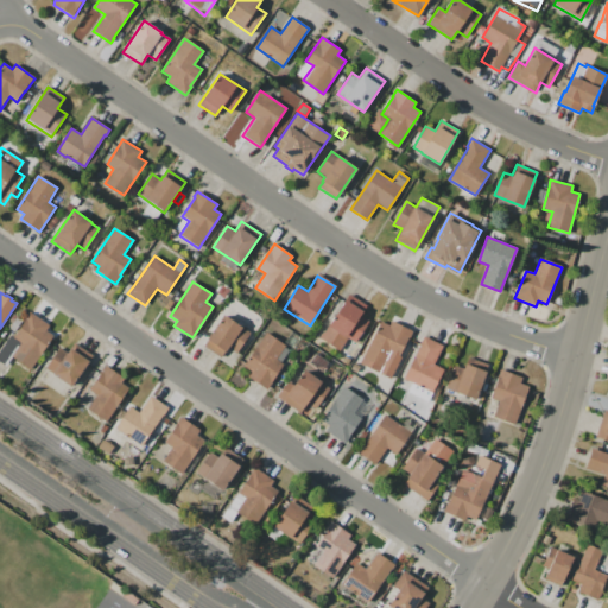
[(349,295),(367,305),(361,315),(369,321),(355,342),(347,337),(339,350),(320,339),(328,327),(329,328),(349,295)]
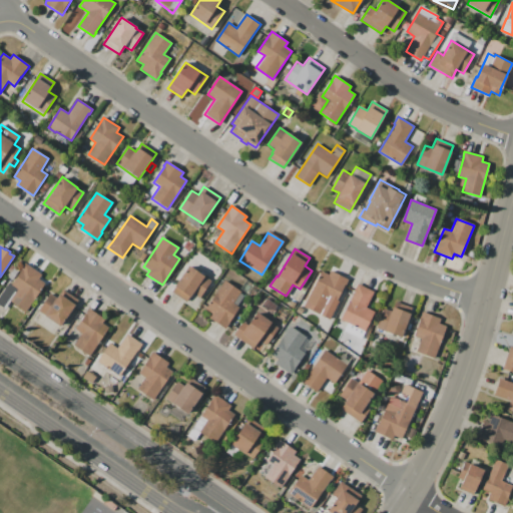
[(10,301),(5,309),(0,306),(0,295),(9,283),(12,285),(22,270),(22,269),(25,264),(42,275),(39,279),(45,284),(27,312),(10,301)]
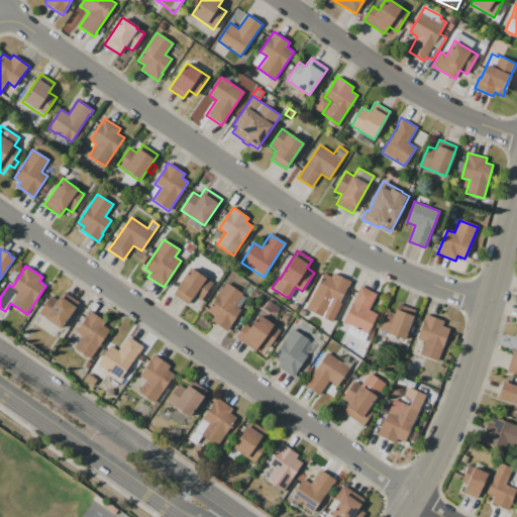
[(190,268),(212,283),(201,300),(194,296),(191,300),(191,299),(187,304),(173,295),(177,290),(176,289),(190,268)]
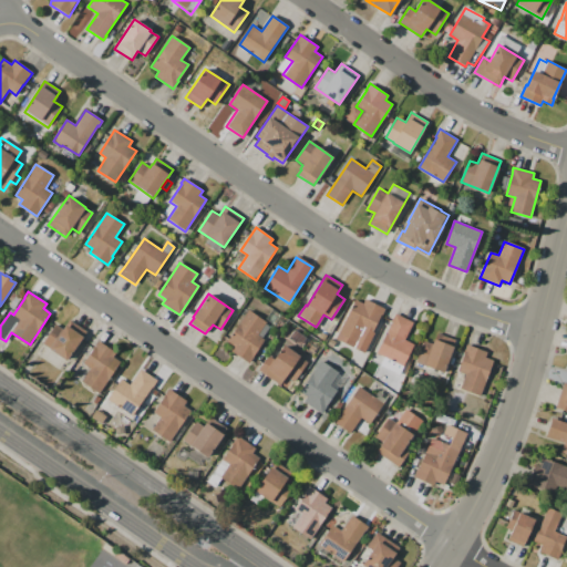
[(16,296),(21,299),(13,310),(9,307),(16,296)]
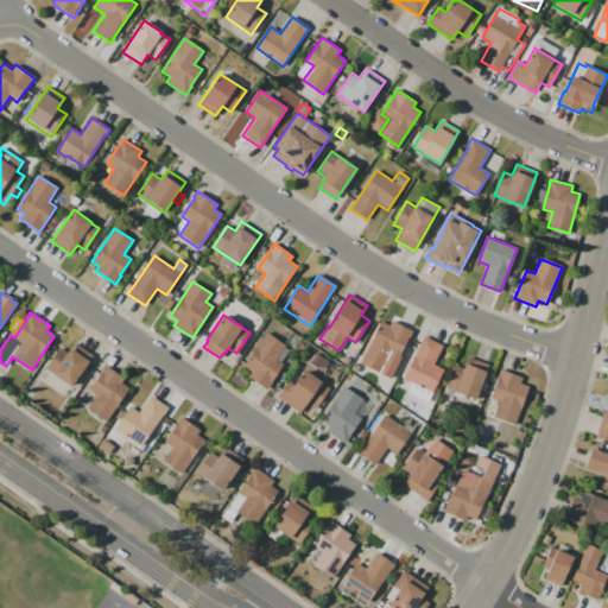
[(381,321),(390,324),(391,321),(413,331),(390,378),(360,363),(381,321)]
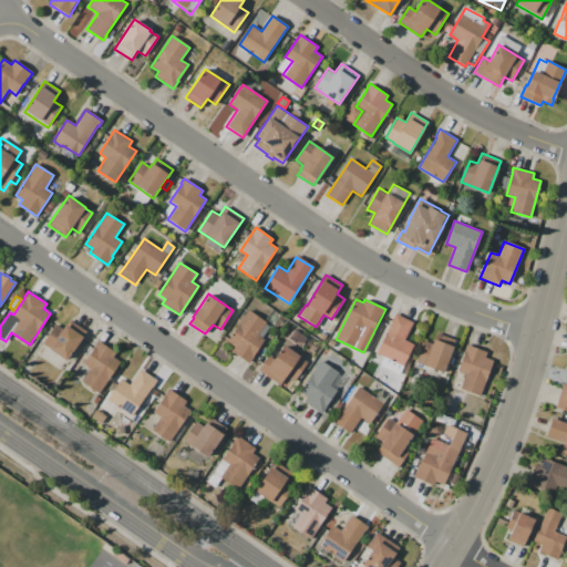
[(248,310),(267,322),(265,325),(269,327),(261,338),(265,339),(248,363),(230,351),(234,347),(227,341),(248,310)]
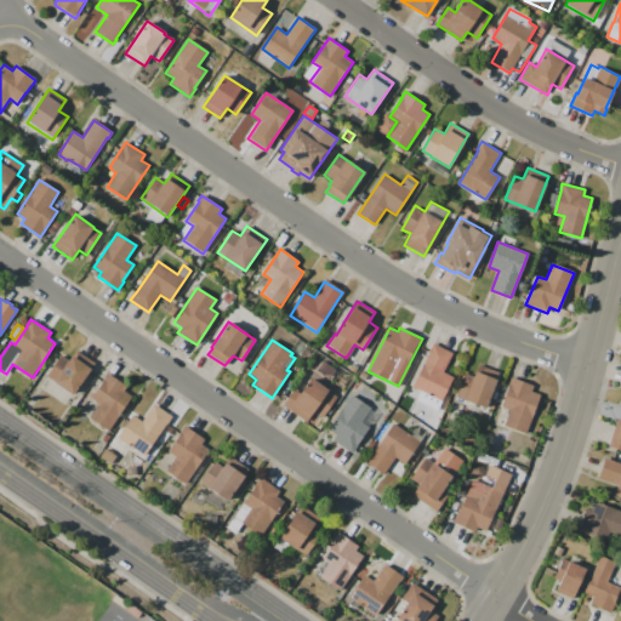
[(432,343),(451,353),(443,372),(453,377),(442,402),(429,396),(431,394),(412,386),(432,343)]
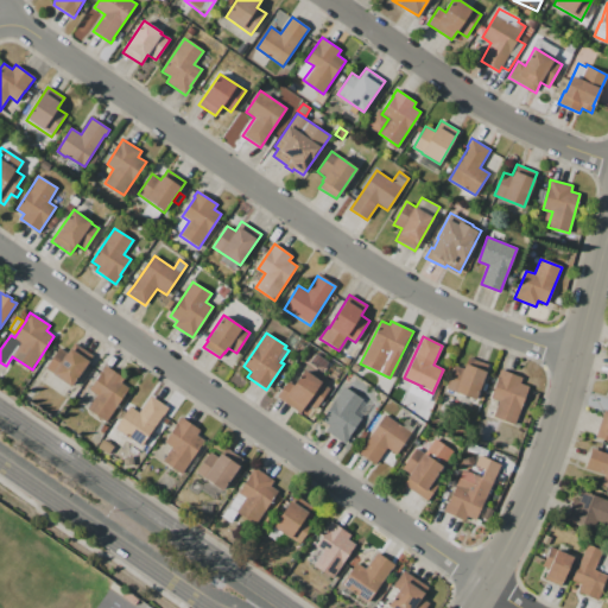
[(93,355),(71,387),(45,369),(61,347),(68,352),(75,342),(93,355)]
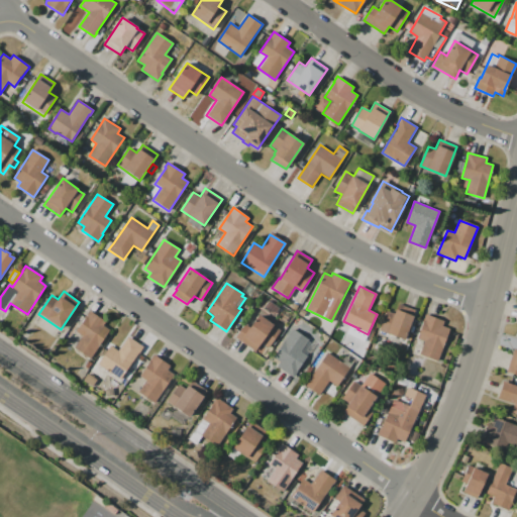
[(264,308),(269,301),(279,307),(273,315),(264,308)]
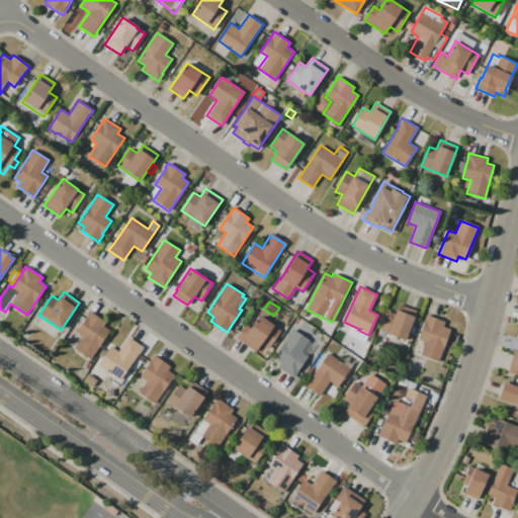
[(293,304),(298,307),(295,312),(290,309),(293,304)]
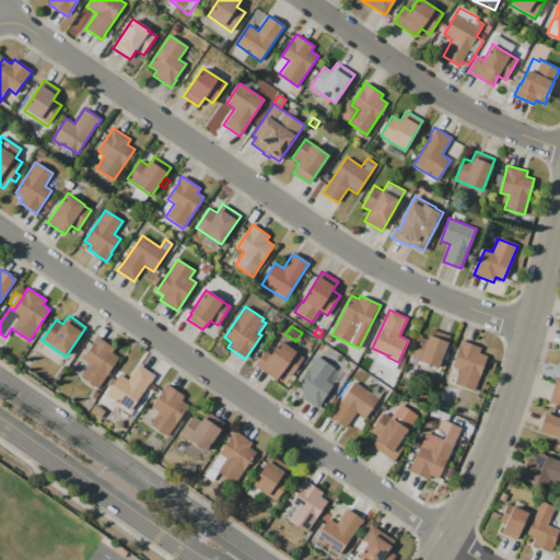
[(450,336),(438,369),(410,358),(419,336),(428,339),(431,328),(450,336)]
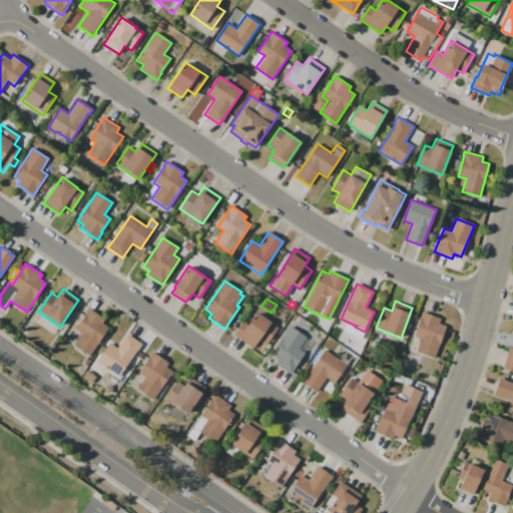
[(74,345),(81,334),(75,329),(85,314),(85,313),(88,308),(105,320),(103,323),(110,328),(89,356),(74,345)]
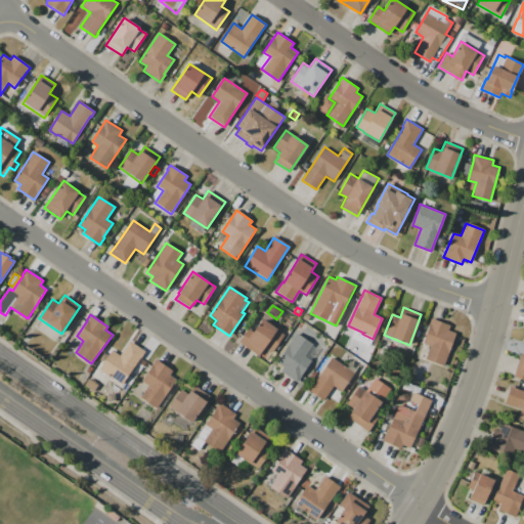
[(455,333),(443,366),(425,360),(430,346),(423,344),(430,324),(429,324),(431,318),(450,325),(448,331),(455,333)]
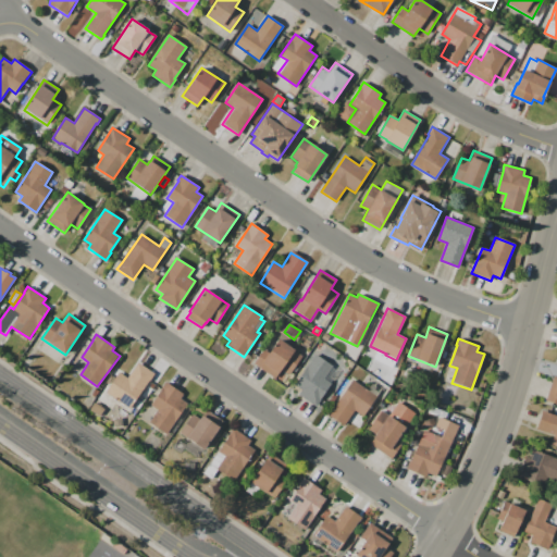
[(279,339),(295,350),(294,351),(302,356),(288,376),(280,370),(275,378),(254,363),(264,349),(270,353),(279,339)]
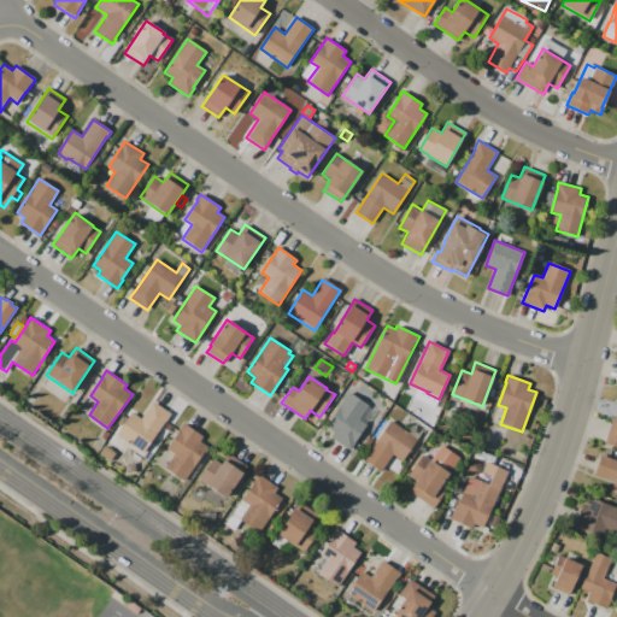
[(350,393),(369,405),(359,419),(366,424),(353,444),(350,451),(330,438),(334,432),(327,427),(350,393)]
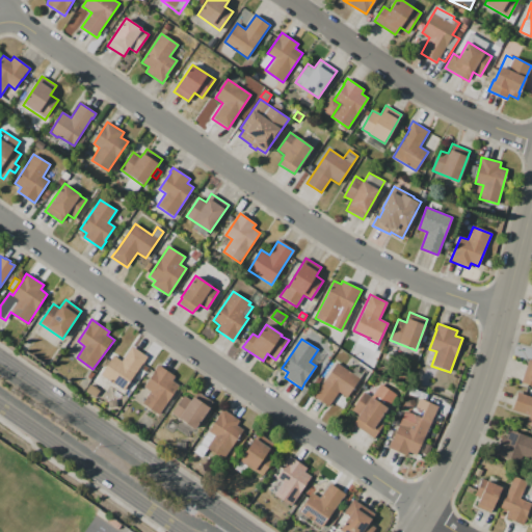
[(113,355),(122,361),(133,345),(148,356),(124,391),(100,374),(113,355)]
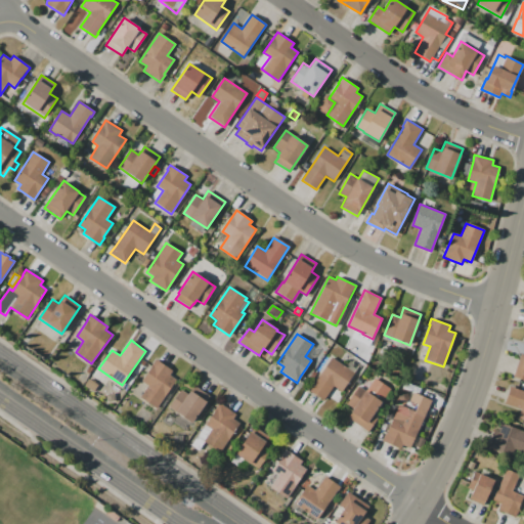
[(362,346),(368,349),(365,357),(359,354),(362,346)]
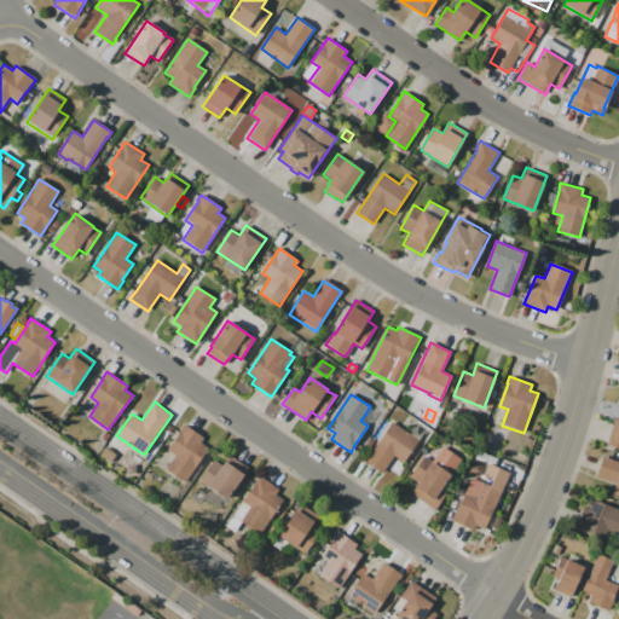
[(618,449),(606,445),(615,417),(618,418),(618,449)]
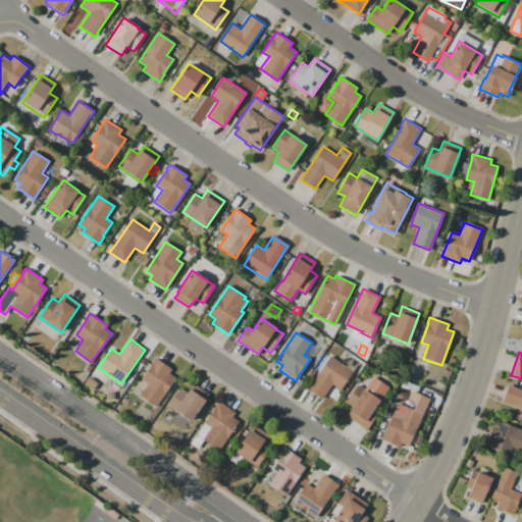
[(353,371),(340,389),(331,384),(322,399),(308,388),(330,356),(353,371)]
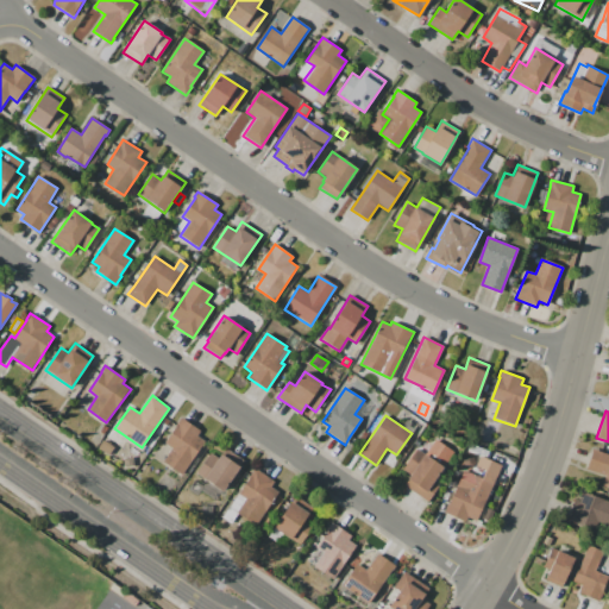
[(181,418),(201,431),(198,435),(205,440),(182,475),(163,462),(171,449),(165,444),(177,425),(176,424),(181,418)]
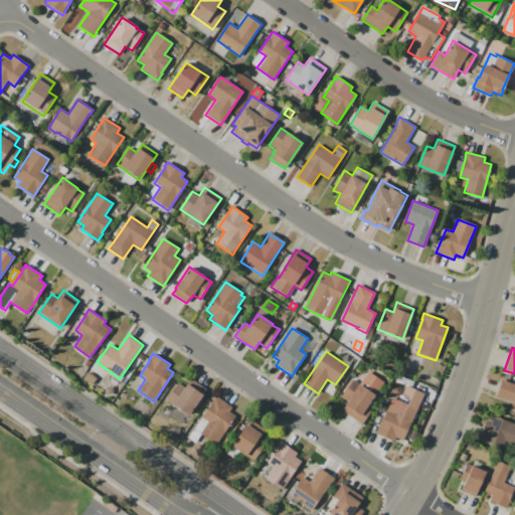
[(368,371),(383,382),(366,407),(371,411),(362,424),(342,410),(348,401),(341,396),(343,393),(338,390),(347,377),(352,380),(353,379),(360,384),(368,371)]
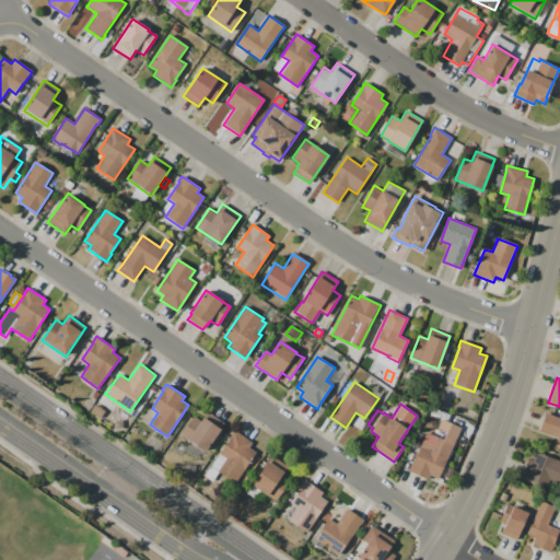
[(181,435),(195,416),(201,420),(208,411),(224,423),(205,452),(181,435)]
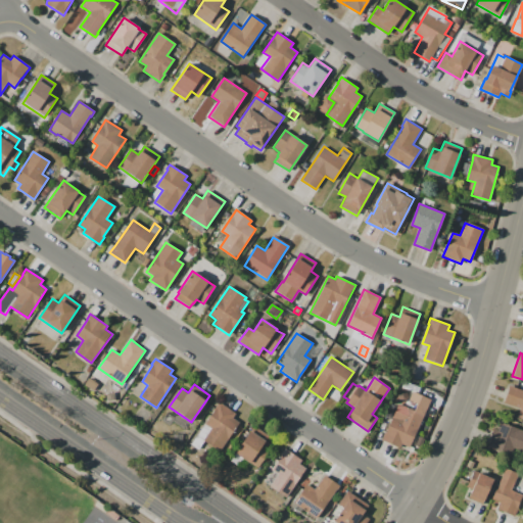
[(510,385),(514,386),(514,388),(522,390),(522,420),(517,418),(520,409),(504,403),(510,385)]
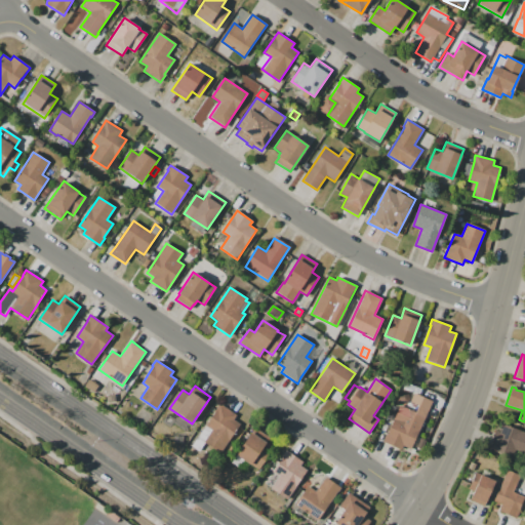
[(219,403),(237,414),(234,419),(240,423),(220,453),(205,443),(199,452),(191,446),(219,403)]
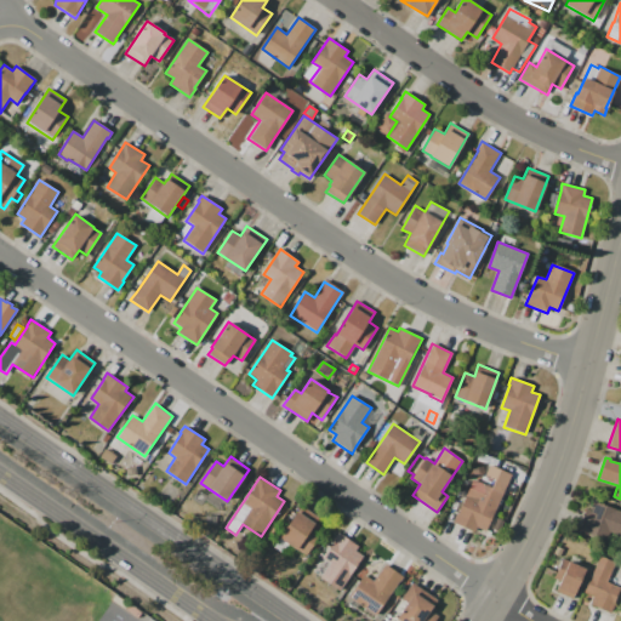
[(455,522),(473,480),(502,494),(485,531),(476,527),(474,531),(455,522)]
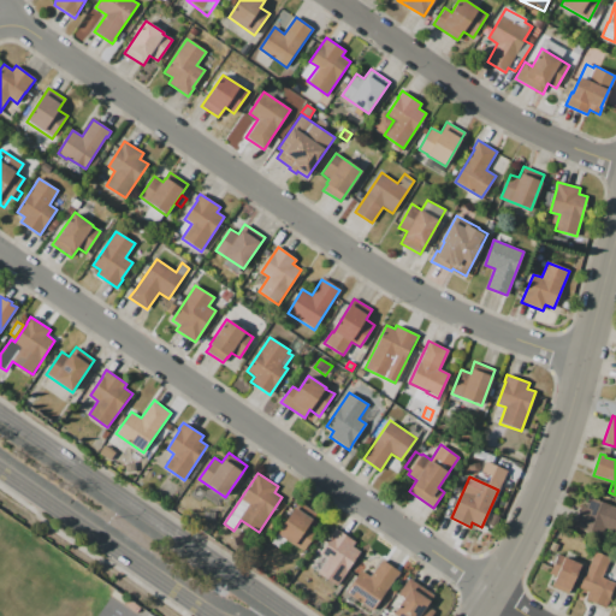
[(590,497),(615,507),(615,528),(605,526),(600,538),(574,528),(581,505),(586,507),(590,497)]
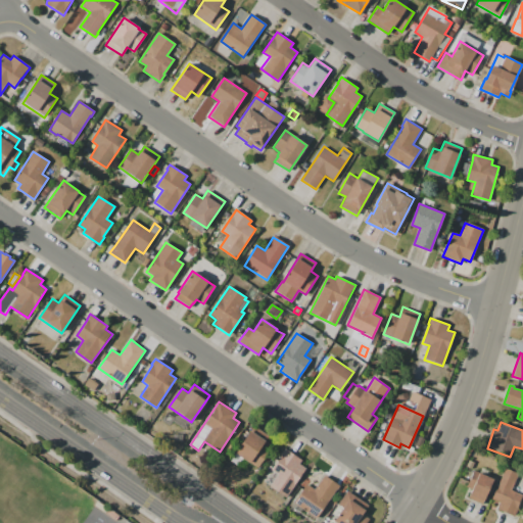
[(253,426),(269,436),(265,441),(272,446),(257,468),(235,454),(253,426)]
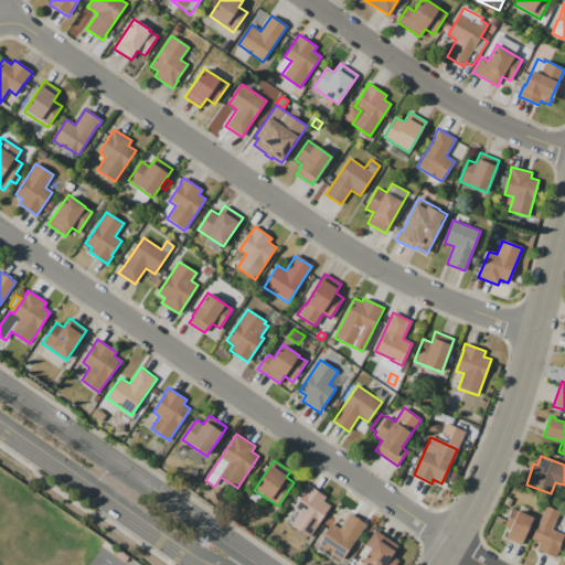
[(308,484),(326,497),(323,501),(330,505),(309,537),(290,525),(299,512),(292,509),(308,484)]
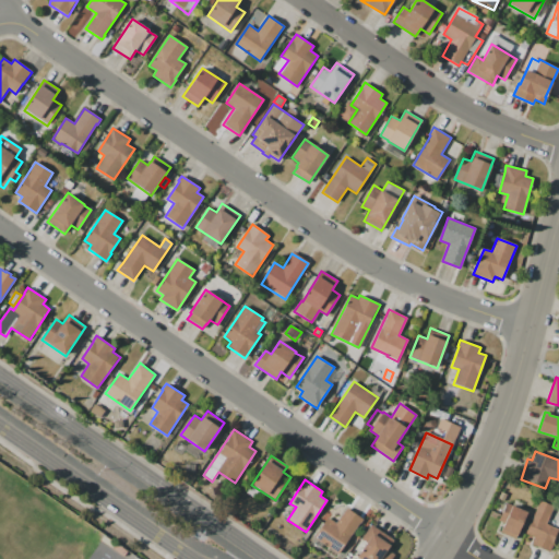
[(540,500),(554,506),(548,516),(558,522),(558,527),(551,545),(552,545),(549,552),(531,544),(534,536),(525,533),(540,500)]
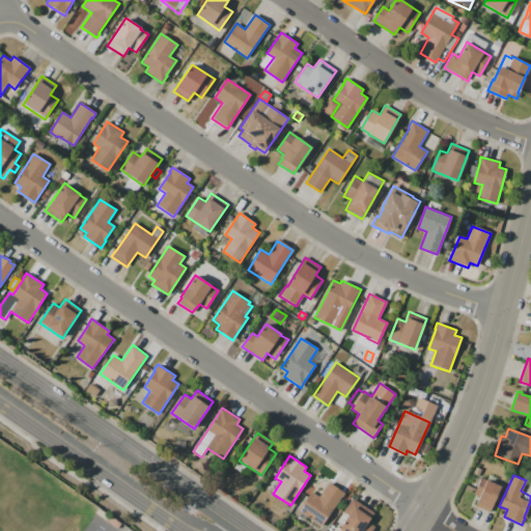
[(481,477),(501,485),(490,511),(475,505),(479,497),(474,494),(481,477)]
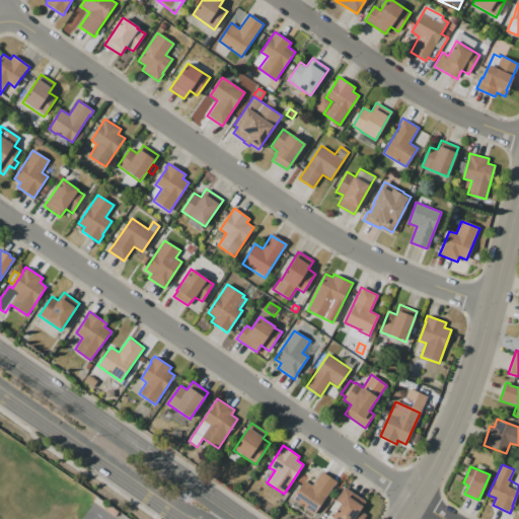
[(336,482),(313,514),(292,499),(305,480),(312,486),(321,471),(336,482)]
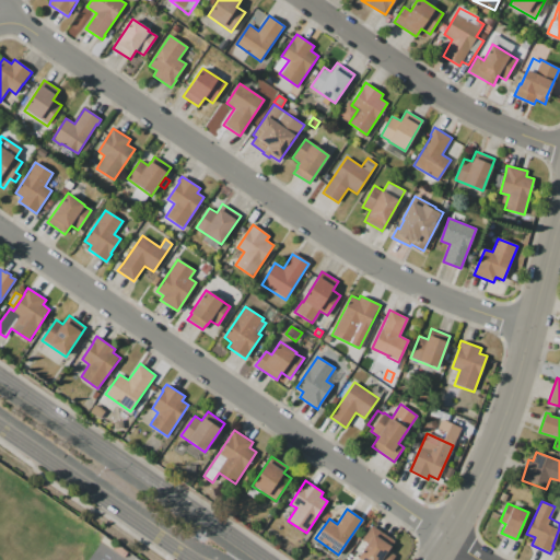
[(372,525),(394,540),(387,550),(395,556),(392,559),(359,559),(357,558),(368,544),(361,539),(372,525)]
